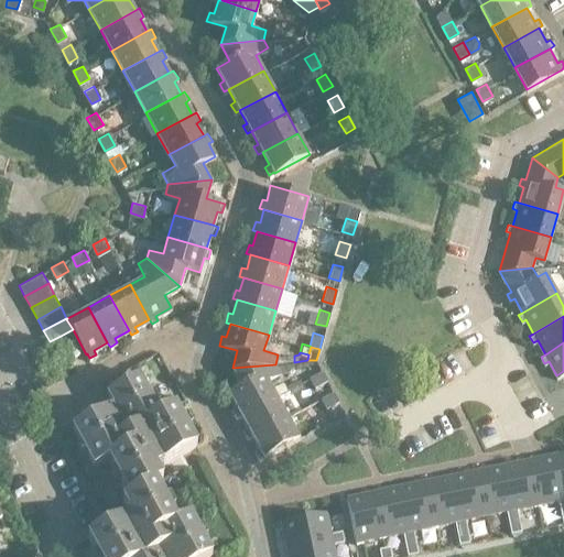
[(280,373),(275,364),(232,368),(241,385),(228,392),(236,405),(231,408),(236,416),(240,414),(275,394),(268,380),(280,373)]
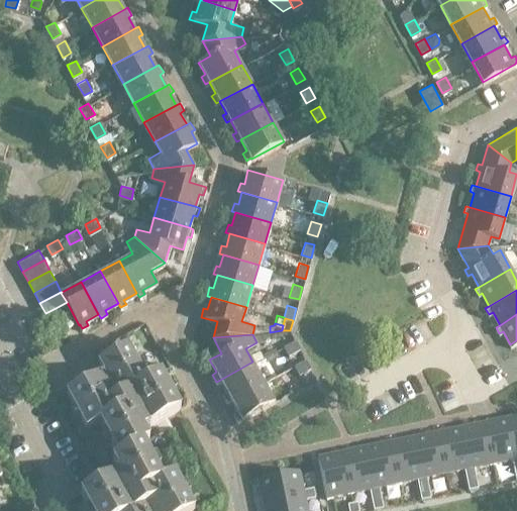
[(300,347),(295,338),(284,345),(288,354),(300,347)]
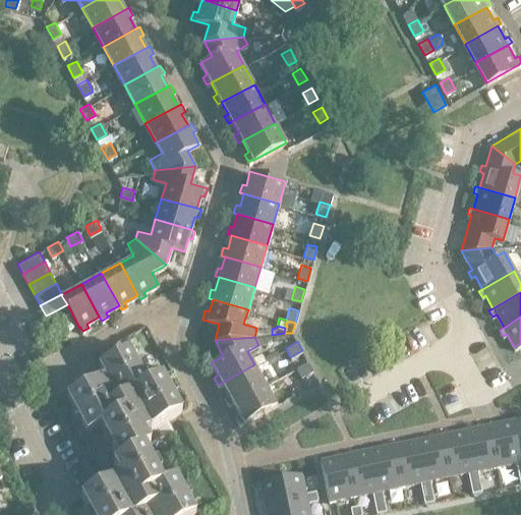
[(128,345),(99,361),(105,373),(66,393),(87,431),(100,423),(118,458),(143,446),(150,443),(139,424),(147,420),(151,426),(181,409),(161,373),(149,380),(128,345)]
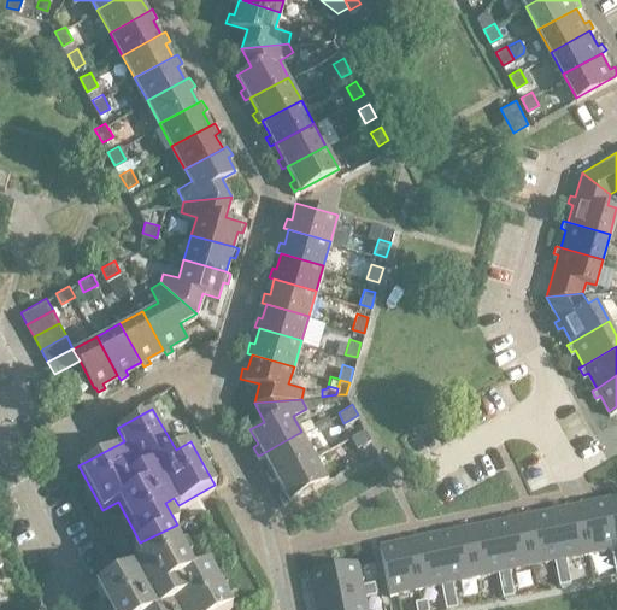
[(370,439),(364,428),(351,435),(357,446),(370,439)]
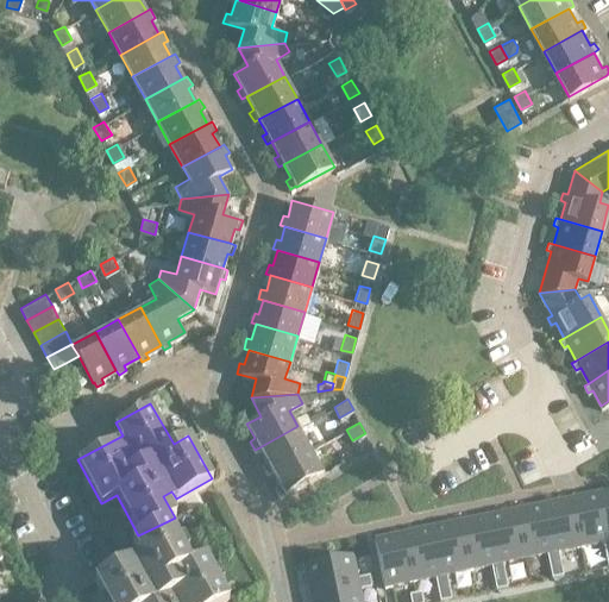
[(309,449),(297,426),(259,447),(268,461),(263,463),(268,471),(272,469),(309,449)]
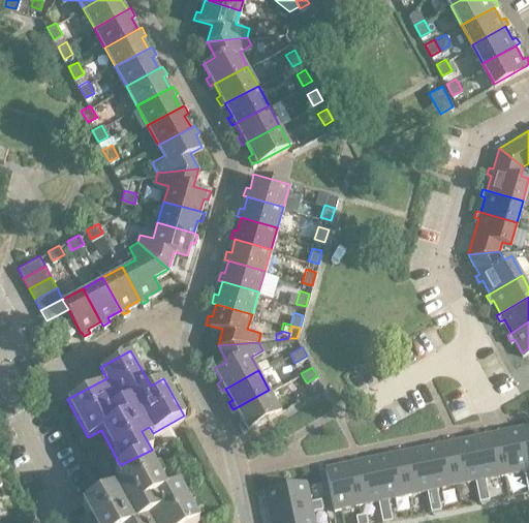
[(280,409),(269,390),(237,407),(243,420),(239,422),(243,429),(247,427),(247,428),(280,409)]
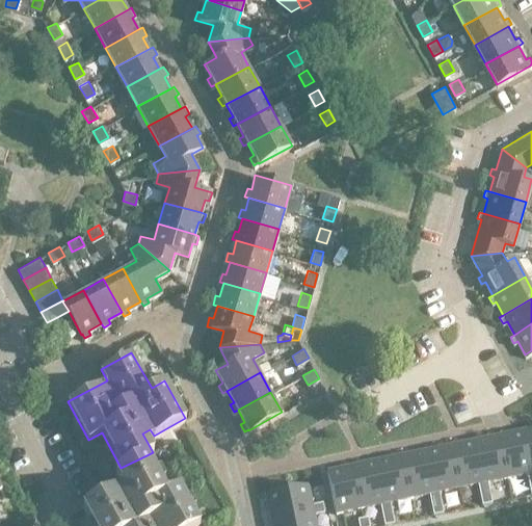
[(531,424),(523,426),(531,470),(531,469),(531,424)]
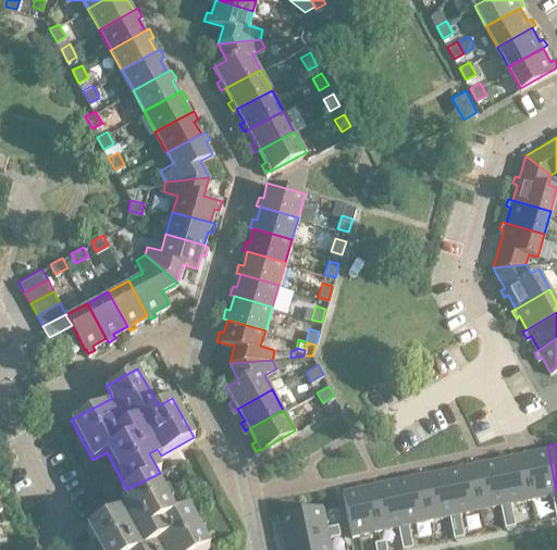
[(547,446),(521,451),(531,497),(556,491),(547,446)]
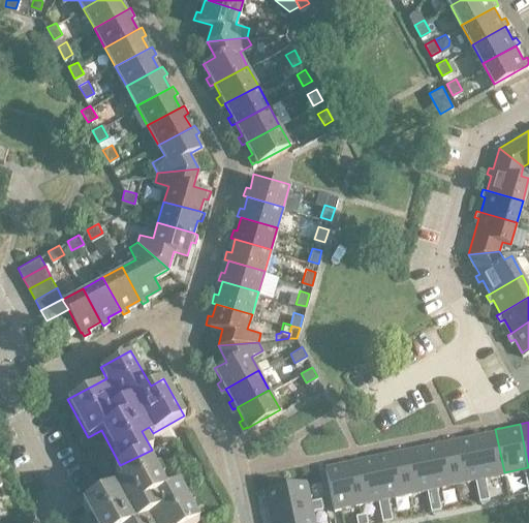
[(495,429),(471,434),(479,478),(504,472),(495,429)]
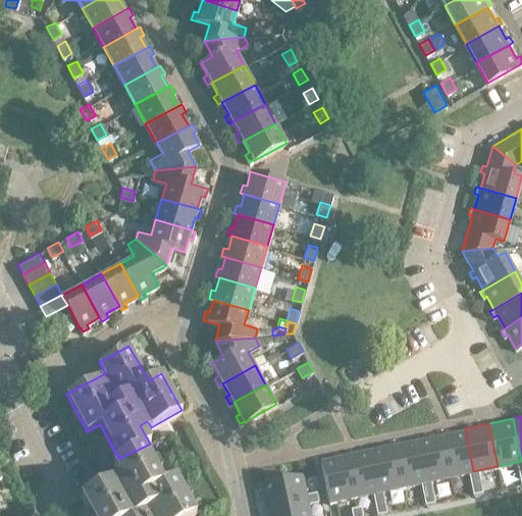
[(465,428),(440,433),(450,476),(473,471),(465,428)]
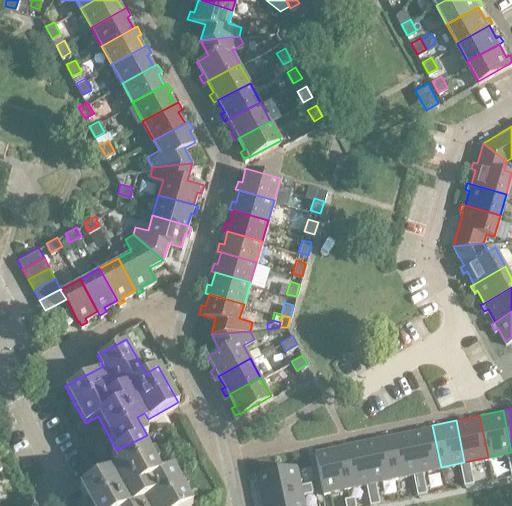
[(432,425),(409,430),(417,472),(441,467),(432,425)]
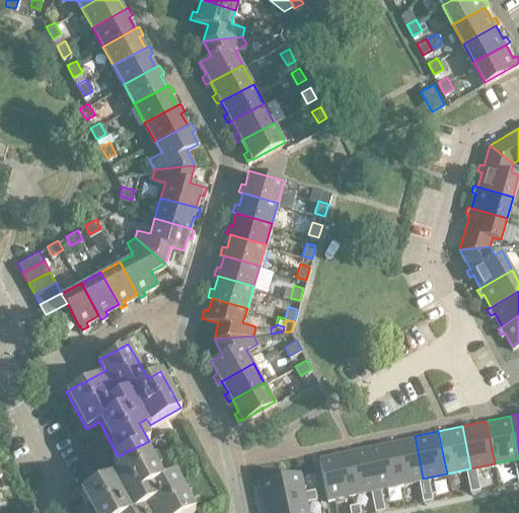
[(415,436),(390,441),(399,483),(423,479),(415,436)]
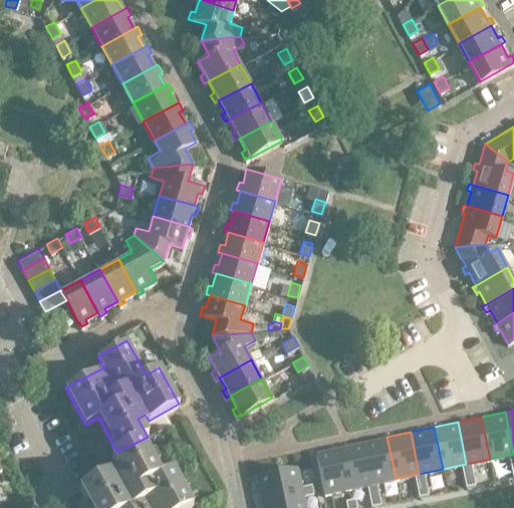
[(387,437),(363,442),(371,483),(396,478),(387,437)]
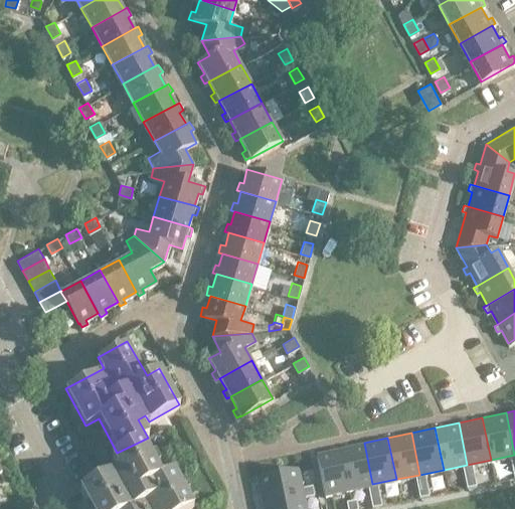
[(161,475),(142,441),(117,453),(111,457),(118,468),(79,489),(91,508),(185,508),(193,505),(173,468),(161,475)]
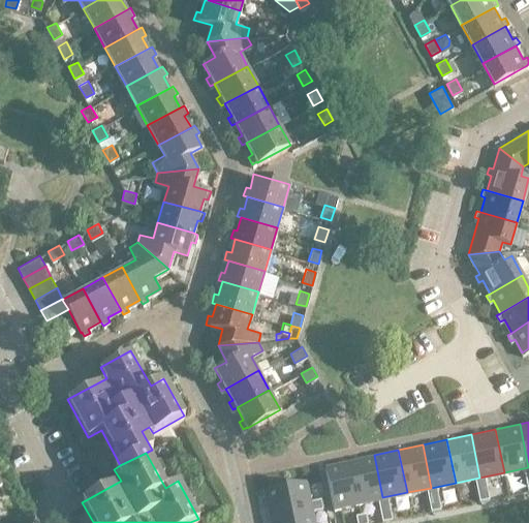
[(374,455),(349,459),(359,502),(382,497),(374,455)]
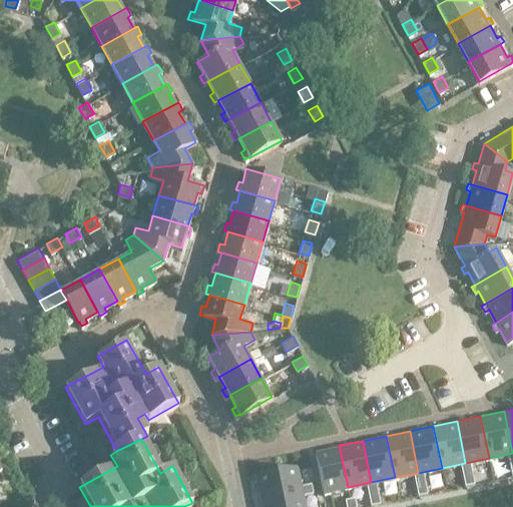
[(339,445),(314,451),(323,492),(348,487),(339,445)]
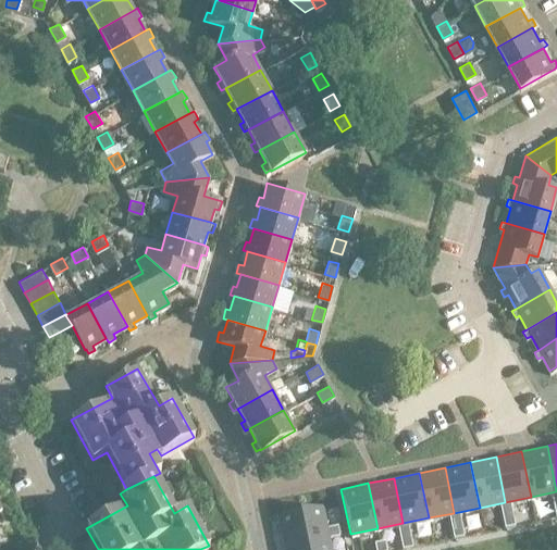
[(510,501),(499,503),(502,513),(512,512),(510,501)]
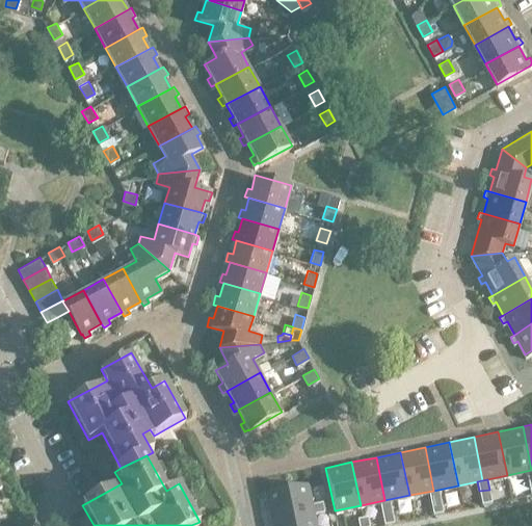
[(308,480),(264,490),(269,516),(313,506),(312,501),(308,480)]
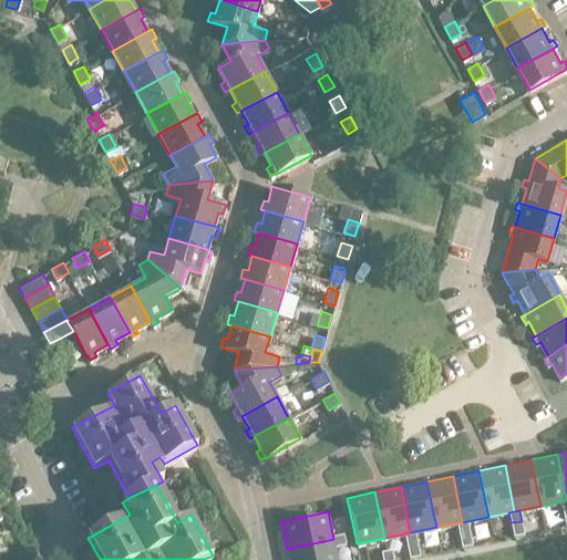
[(467,521),(456,524),(459,533),(470,531),(467,521)]
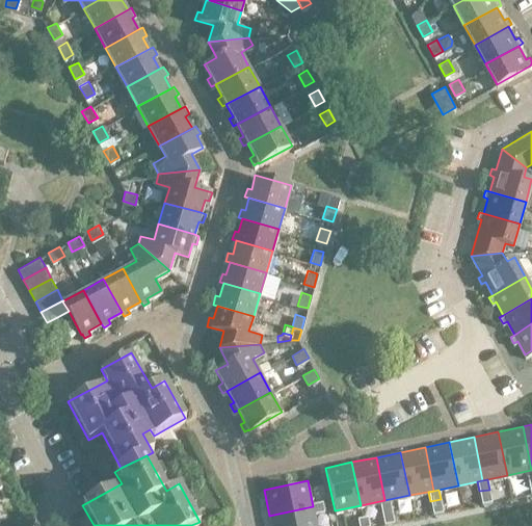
[(489,490),(479,491),(481,501),(491,499),(489,490)]
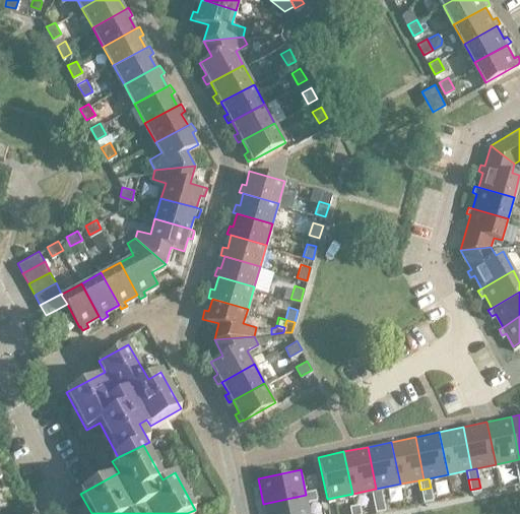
[(315,488),(305,490),(307,500),(317,498),(315,488)]
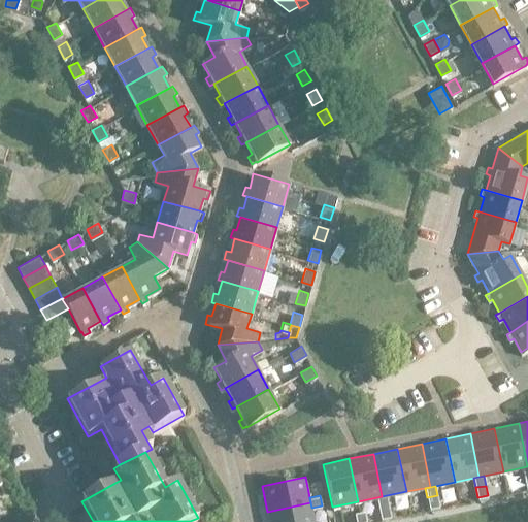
[(387,495),(376,497),(378,508),(389,506),(387,495)]
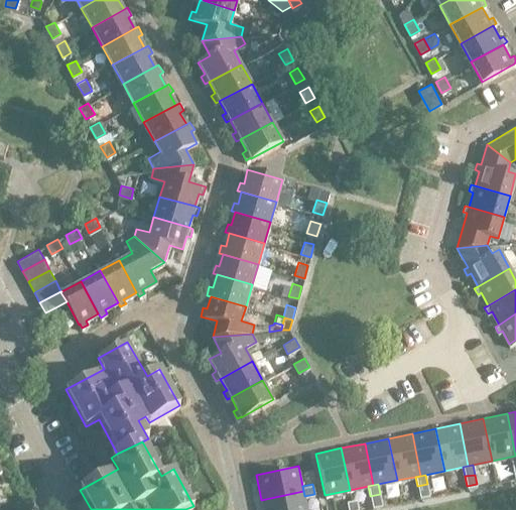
[(427,484),(417,486),(419,496),(429,494),(427,484)]
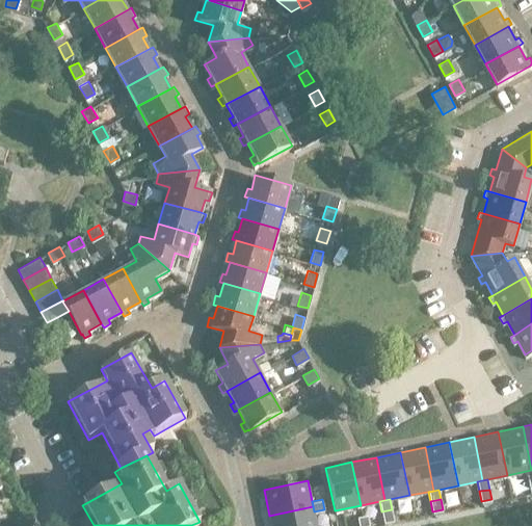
[(313,506),(269,516),(271,525),(317,525),(313,506)]
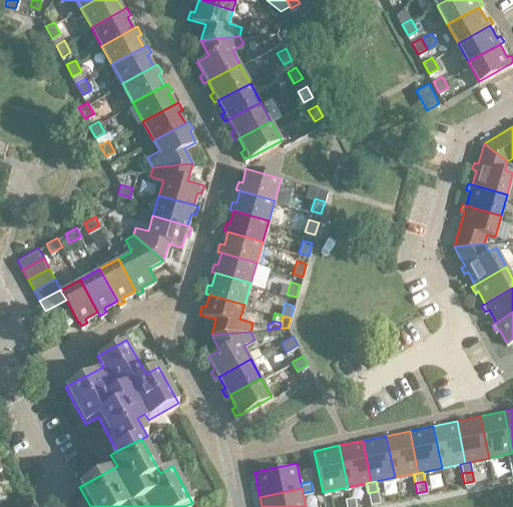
[(378,491),(368,493),(370,503),(380,501),(378,491)]
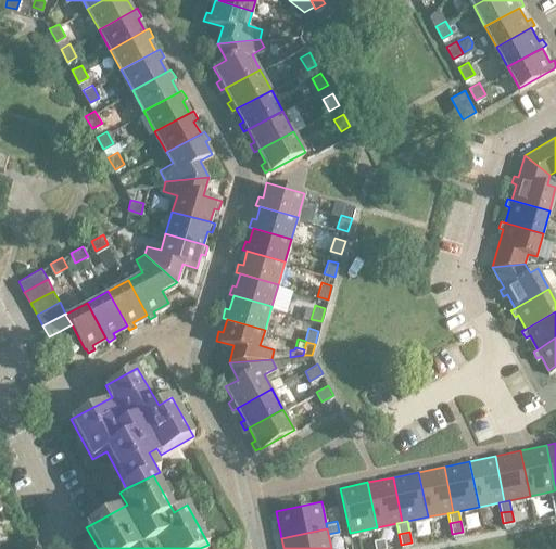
[(383,537),(374,539),(375,548),(378,548),(387,548),(383,537)]
